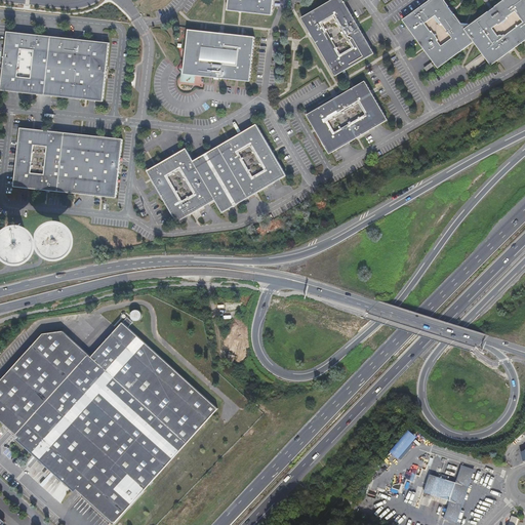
[(272,15),(273,0),(229,0),(228,10),(272,15)]
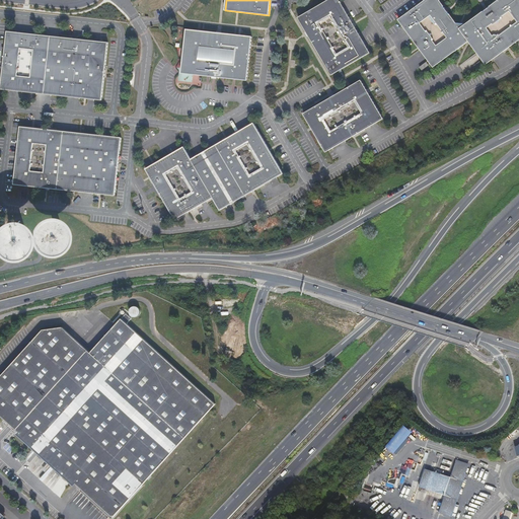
[(370,53),(339,0),(328,0),(299,17),(331,75),(370,53)]
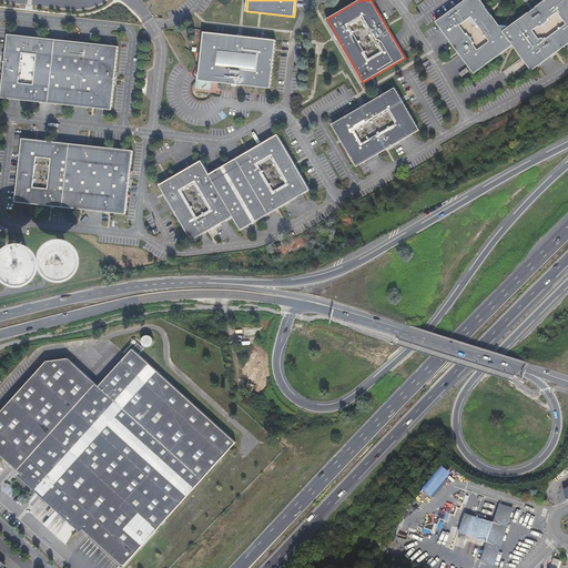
[(533,70),(567,44),(567,0),(547,0),(533,11),(511,27),(500,26),(482,0),(467,0),(438,21),(476,73),(515,46),(533,70)]
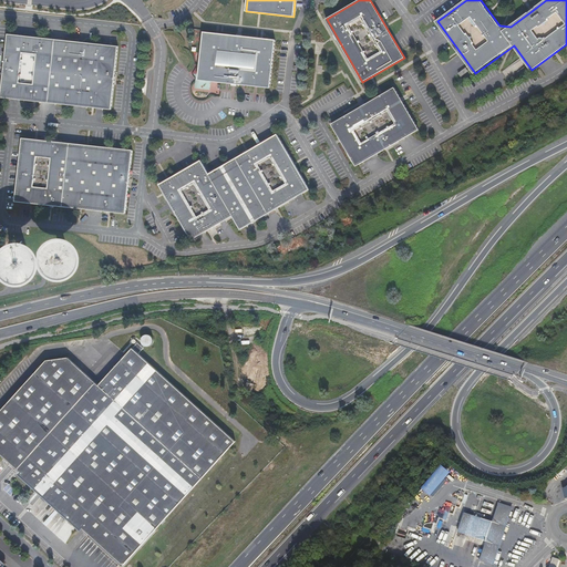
[(270,88),(276,40),(205,32),(198,80),(270,88)]
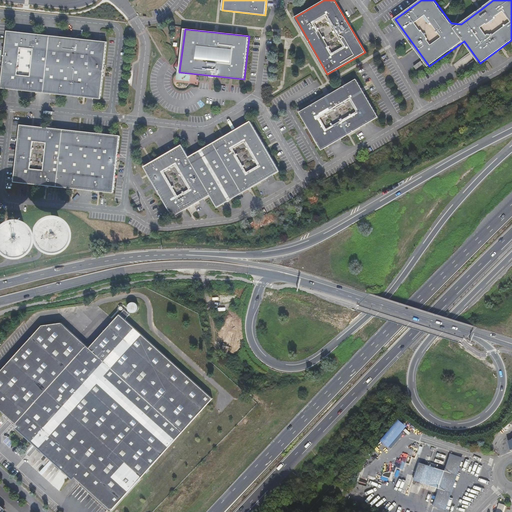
[(44,92),(49,36),(7,31),(1,88),(44,92)]
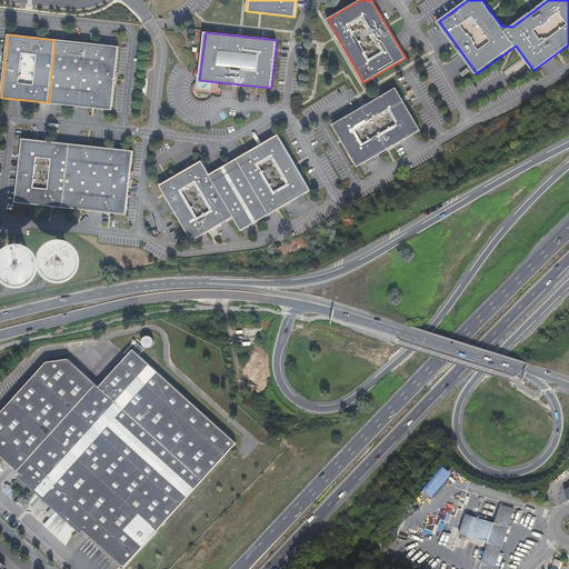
[(112,110),(119,47),(55,40),(49,102),(112,110)]
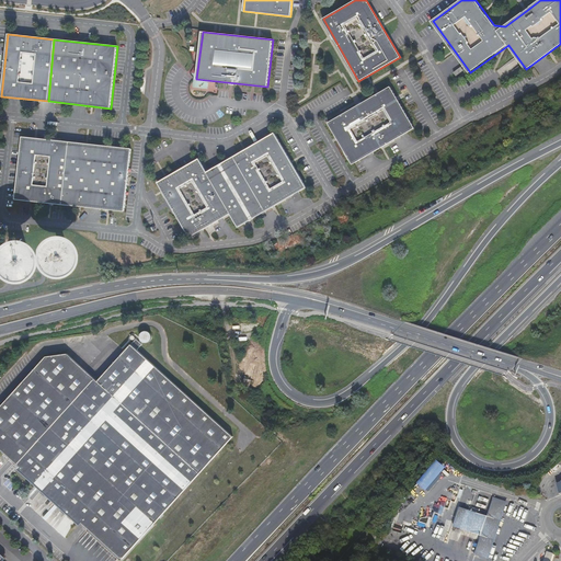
[(414,128),(390,87),(329,123),(340,145),(353,164),(414,128)]
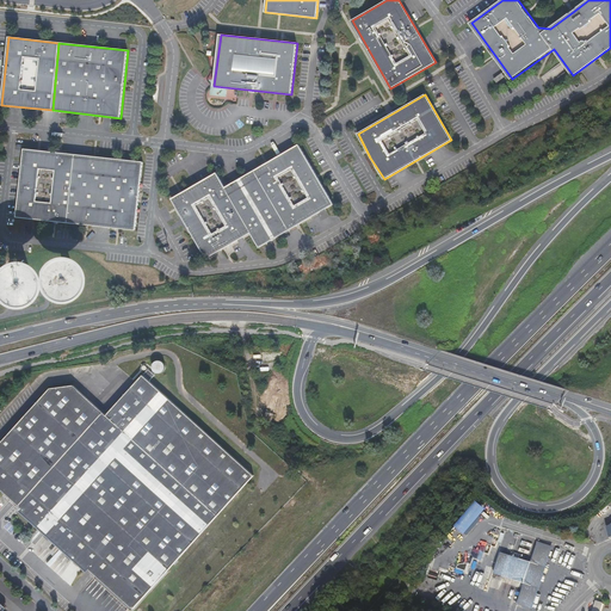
[(260,247),(334,204),(298,144),(226,187),(217,173),(172,198),(207,258),(251,233),(260,247)]
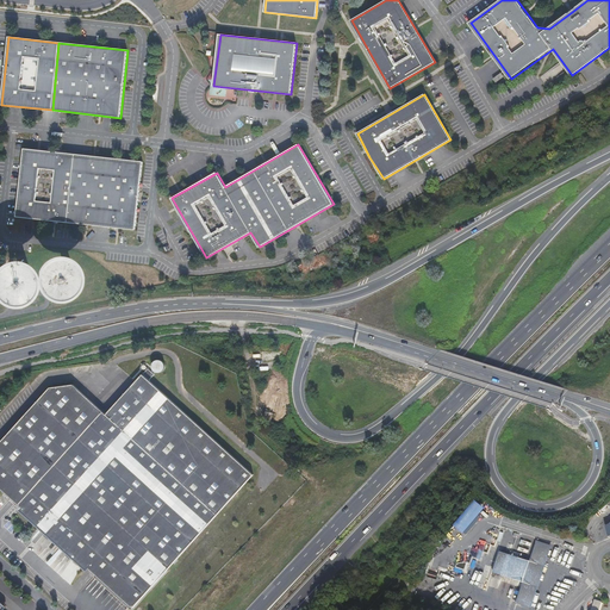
[(136,230),(143,162),(94,156),(25,149),(17,217),(105,226),(136,230)]
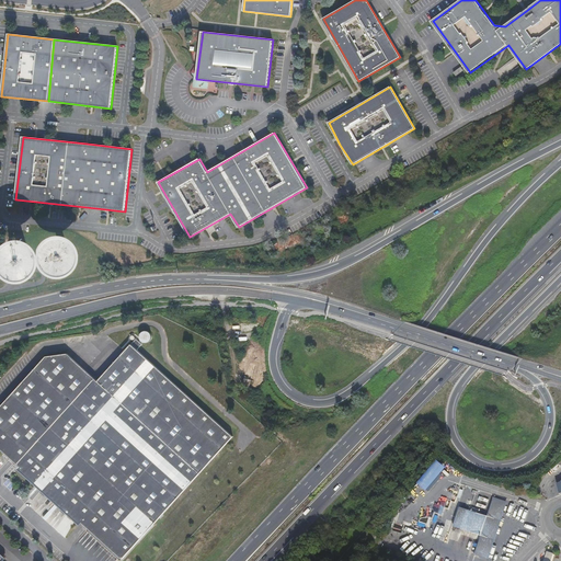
[(68,252),(65,251),(63,251),(60,253),(59,255),(58,258),(59,261),(63,262),(65,262),(67,262),(69,260),(70,256),(69,254),(68,252)]
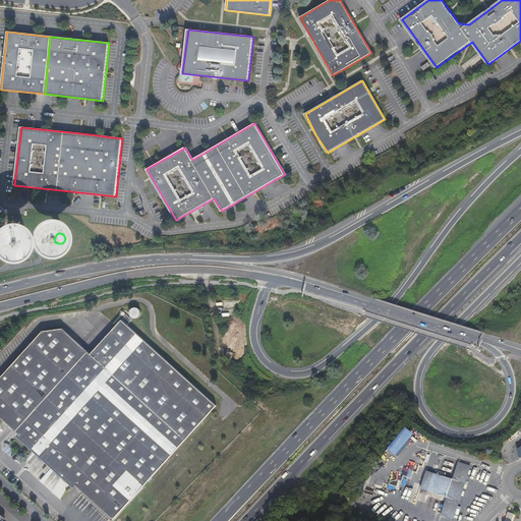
[(26,237),(23,237),(20,238),(17,241),(16,241),(16,244),(17,244),(19,246),(21,248),(23,248),(25,248),(27,246),(30,243),(29,240),(29,239),(26,237)]
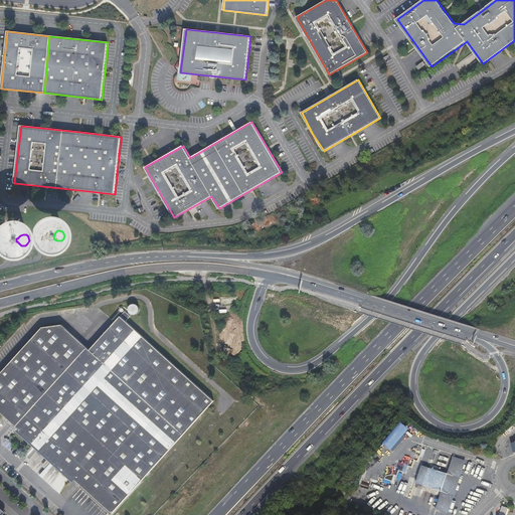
[(0,247),(5,252),(13,243),(7,238),(0,244),(0,247)]
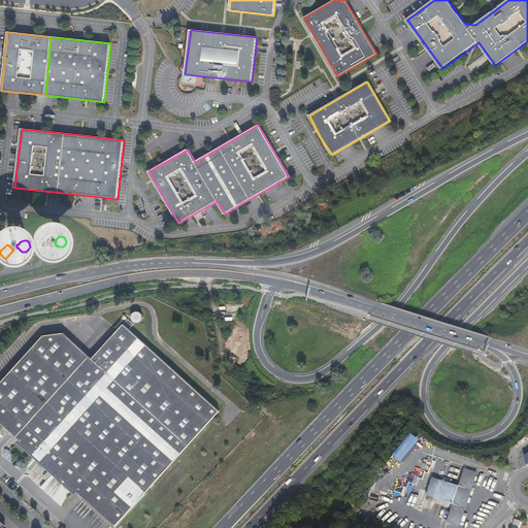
[(226,311),(245,311),(245,303),(226,304),(226,311)]
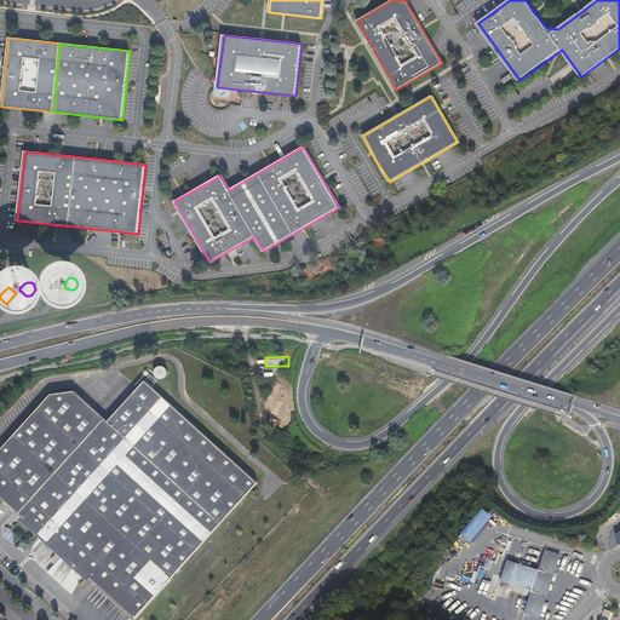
[(91,577),(135,618),(257,482),(178,411),(151,386),(156,380),(156,379),(158,378),(161,379),(164,378),(166,375),(167,372),(167,369),(165,367),(162,366),(160,366),(156,368),(155,371),(155,375),(154,378),(150,374),(149,374),(149,372),(147,371),(144,372),(144,373),(145,375),(148,375),(148,377),(108,422),(74,391),(51,394),(0,449),(0,494),(22,515),(19,517),(89,579),(91,577)]
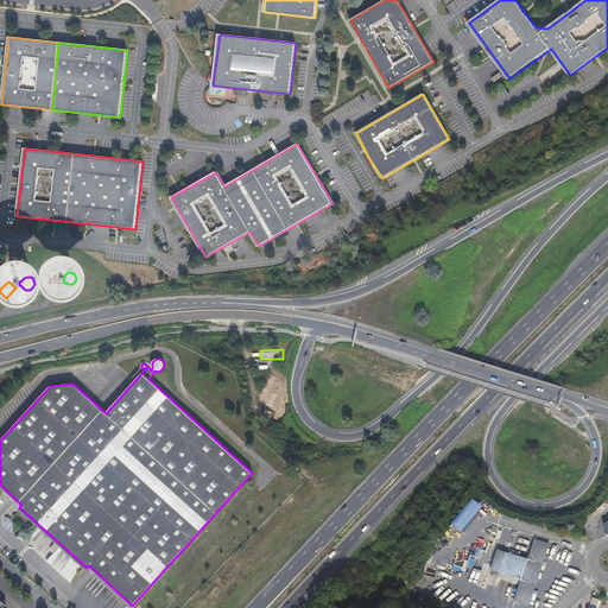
[(267,409),(265,407),(261,418),(270,420),(272,412),(267,411),(267,409)]
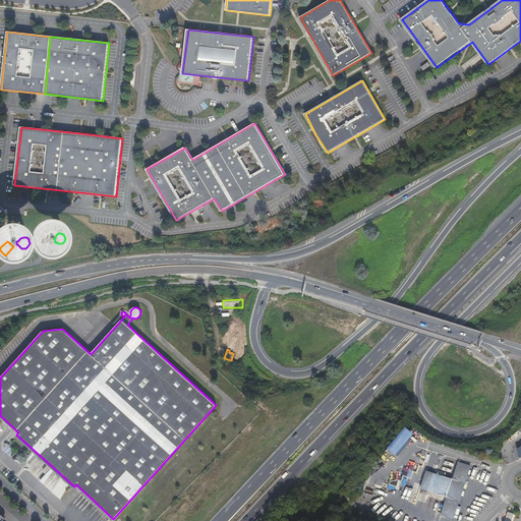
[(406,427),(388,449),(395,456),(414,435),(406,427)]
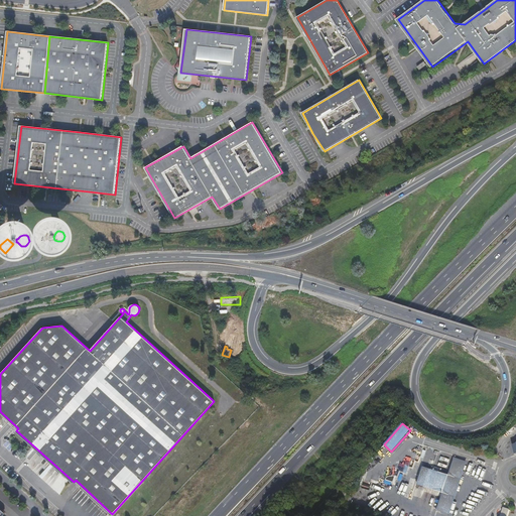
[(447,476),(441,493),(436,510),(449,515),(467,462),(454,458),(447,476)]
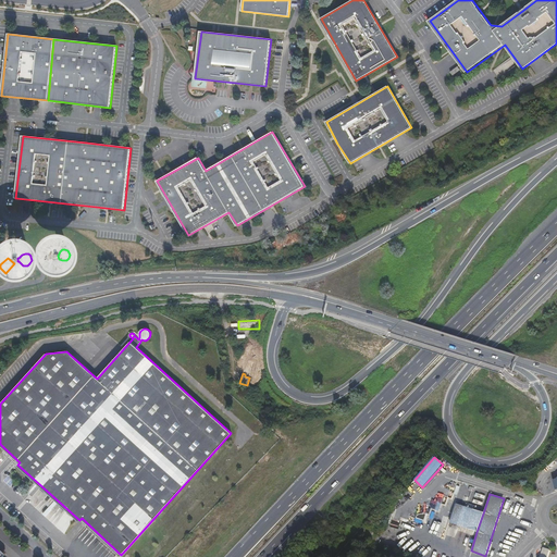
[(449,523),(457,525),(463,507),(456,504),(449,523)]
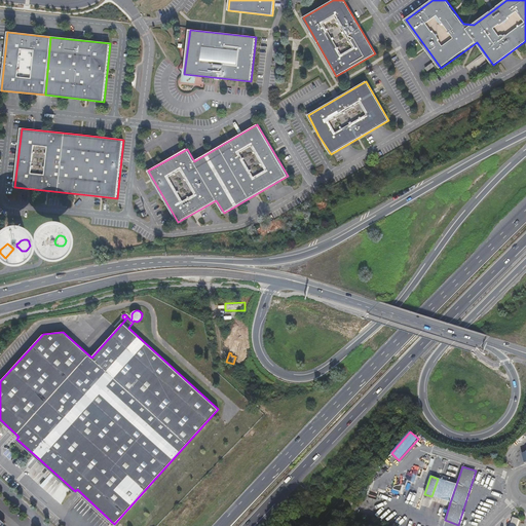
[(438,479),(431,496),(450,502),(456,485),(446,481),(448,478),(440,476),(439,479),(438,479)]
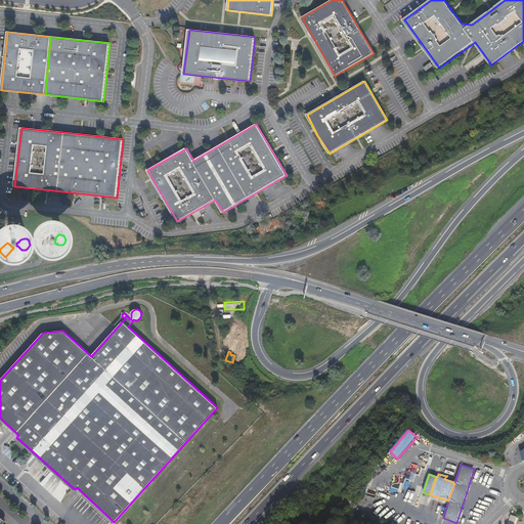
[(511,515),(508,523),(515,523),(517,516),(511,515)]
